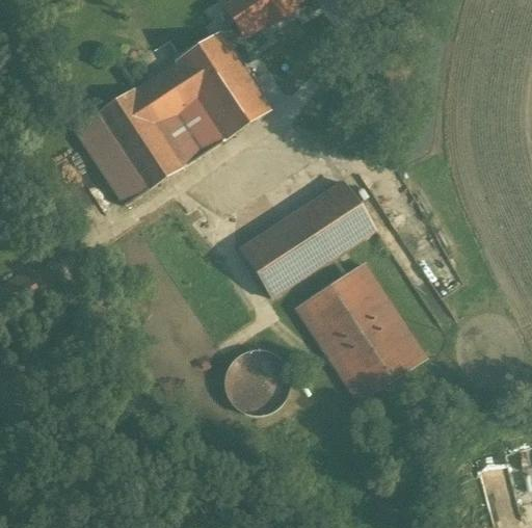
[(184,73),(228,45),(197,0),(147,0),(139,5),(164,42),(162,43),(171,57),(173,56),(177,61),(184,73)]
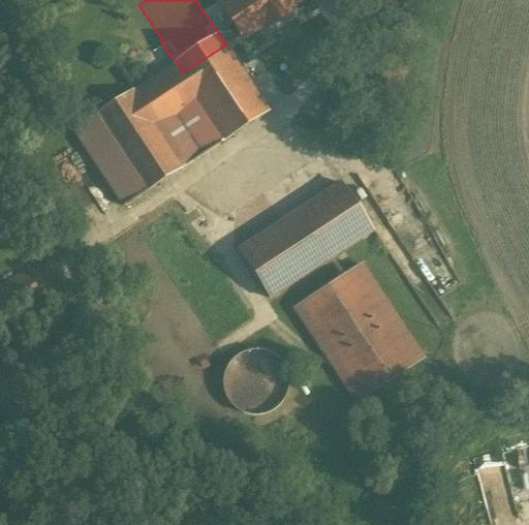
[(132,87),(72,125),(123,204),(268,110),(226,44),(183,72),(176,61),(133,89),(132,87)]
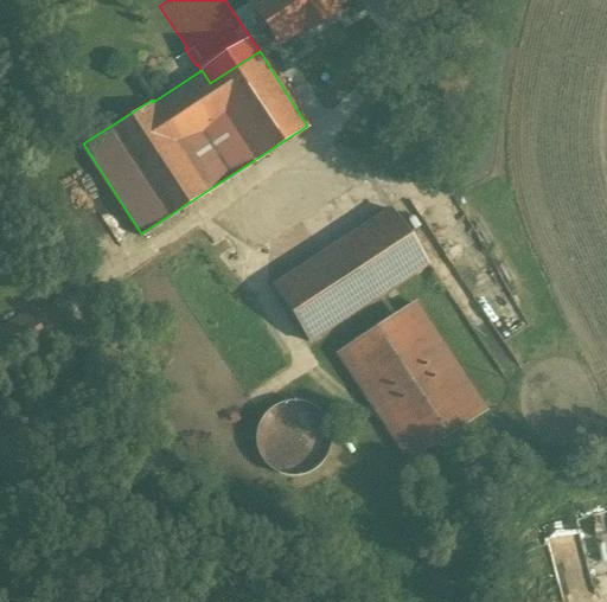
[(307,338),(427,261),(393,206),(273,285),(307,338)]
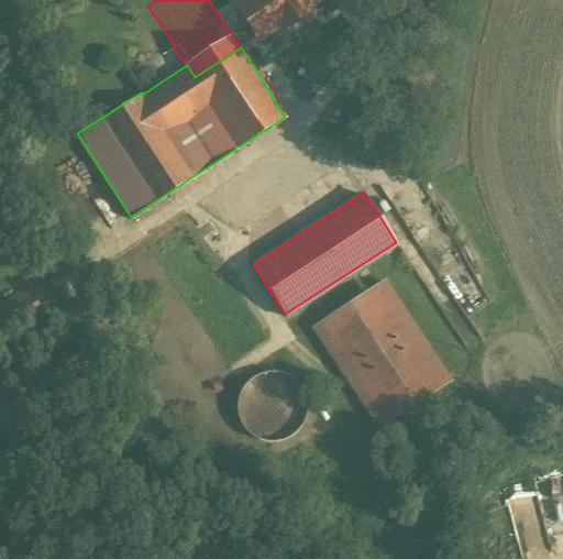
[(379,425),(450,379),(384,278),(313,325),(379,425)]
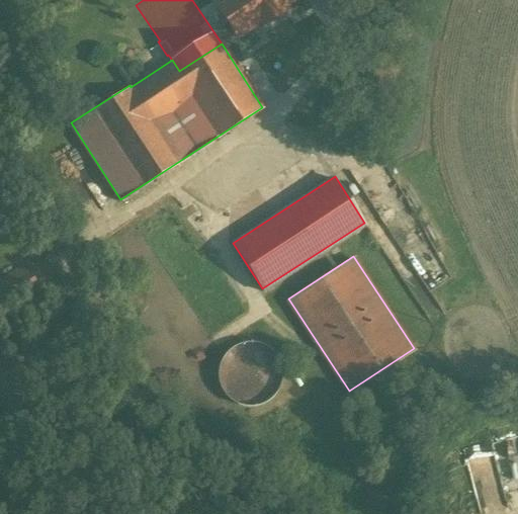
[(221,359),(219,365),(219,371),(219,376),(221,382),(223,388),(227,393),(231,397),(236,400),(241,402),(247,403),(253,403),(258,402),(264,401),(269,398),(273,394),(277,389),(280,383),(281,377),(282,372),(281,366),(280,360),(277,355),(274,350),(270,346),(265,343),(259,341),(254,340),(248,340),(242,341),(237,343),(232,346),(227,349),(224,354),(221,359)]
